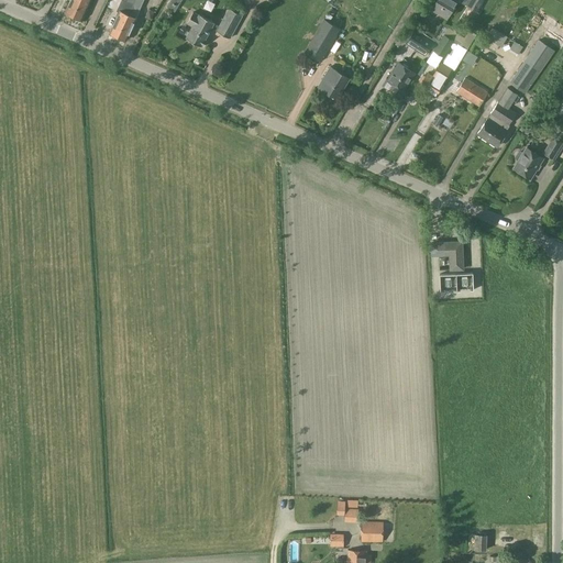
[(70,0),(65,13),(74,17),(80,0),(70,0)]
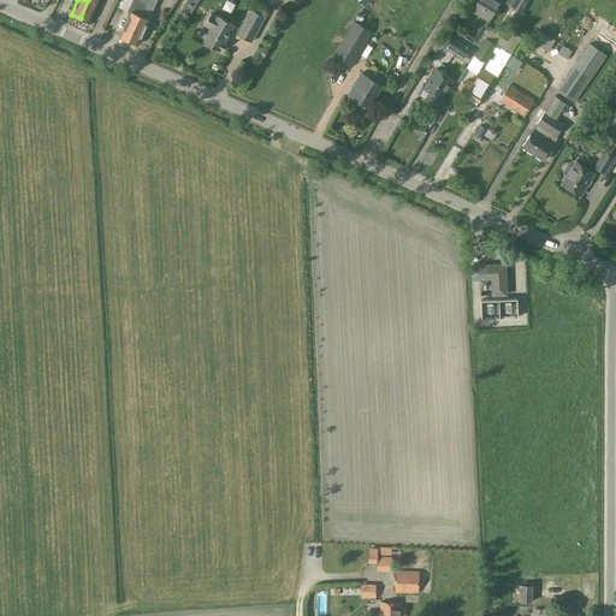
[(88,0),(81,18),(89,22),(99,0),(88,0)]
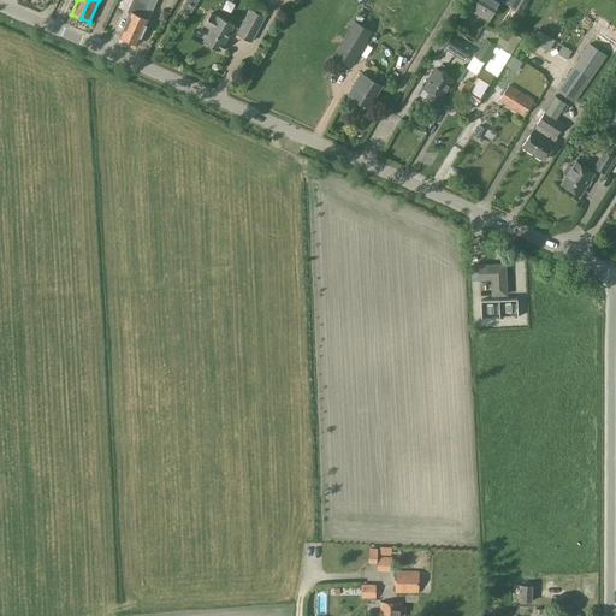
[(144,4),(147,0),(138,0),(134,13),(130,12),(120,37),(130,41),(144,4)]
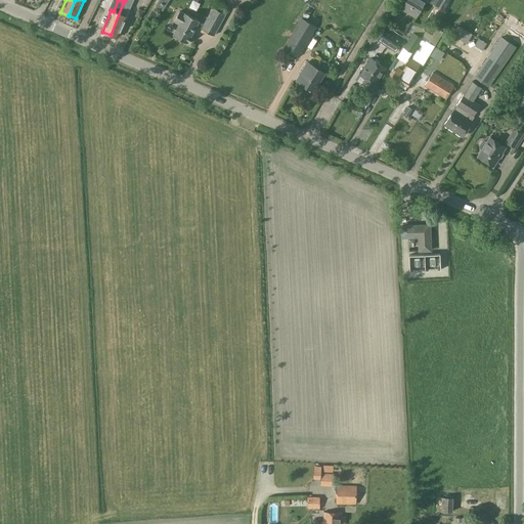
[(125,0),(123,3),(111,35),(119,39),(134,0),(125,0)]
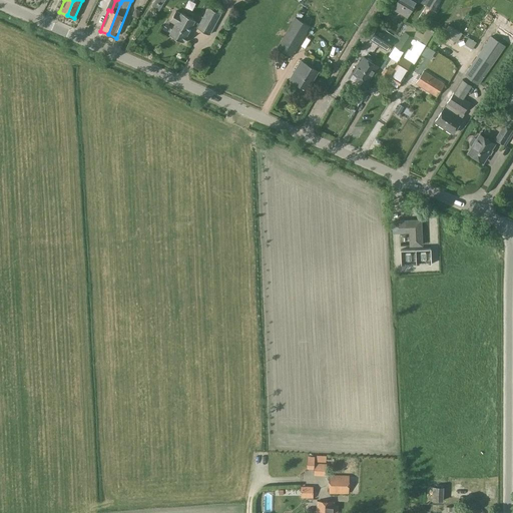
[(156,0),(152,6),(159,10),(163,4),(156,0)]
